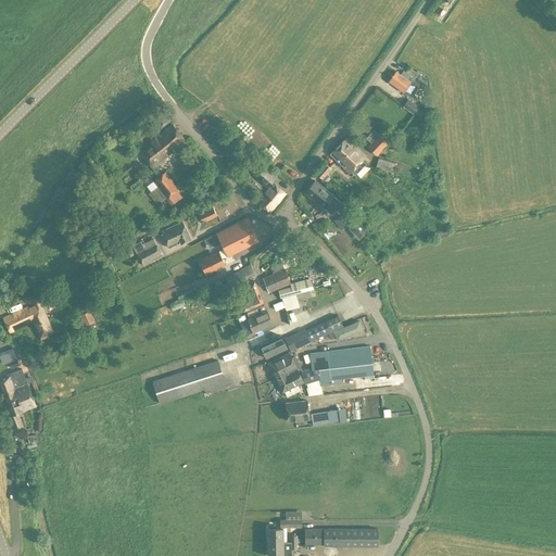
[(458,10),(464,14),(470,4),(464,1),(458,10)]
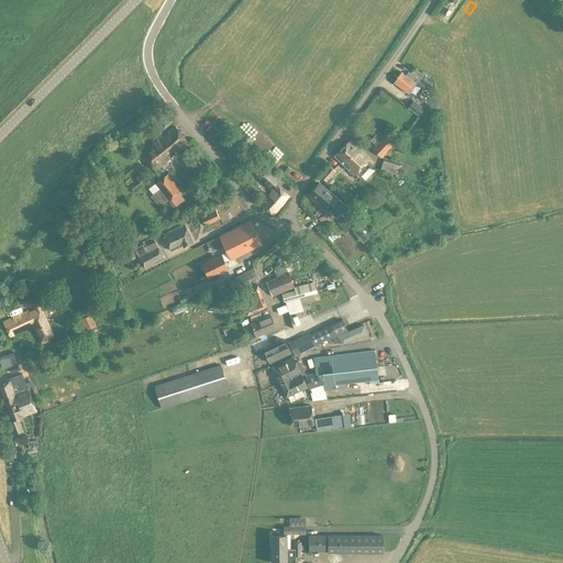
[(439,14),(454,20),(459,8),(444,2),(439,14)]
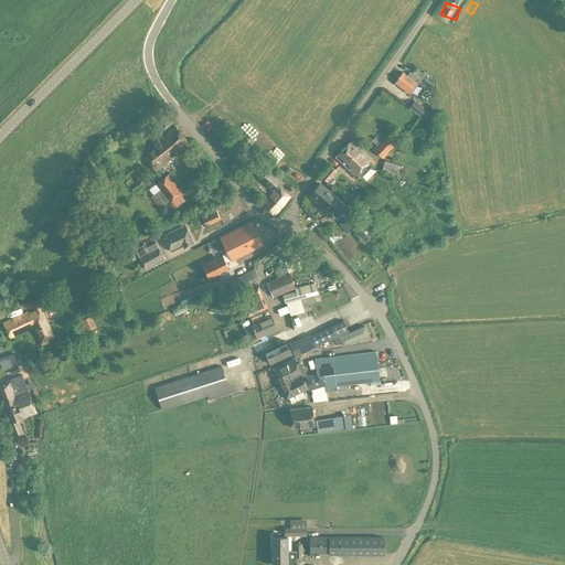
[(418,85),(420,86),(428,75),(425,72),(423,74),(416,70),(413,74),(411,73),(407,76),(403,73),(396,84),(411,95),(418,85)]
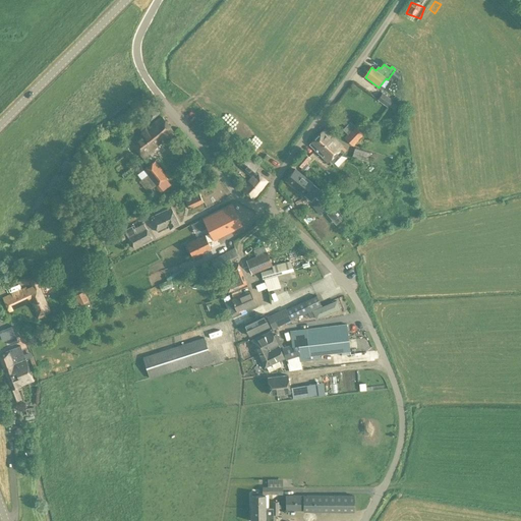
[(383,94),(378,101),(388,108),(393,101),(383,94)]
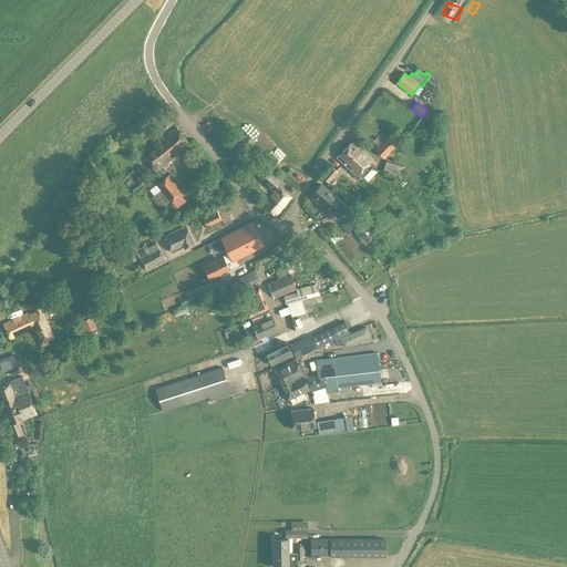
[(213,126),(223,122),(216,107),(206,111),(213,126)]
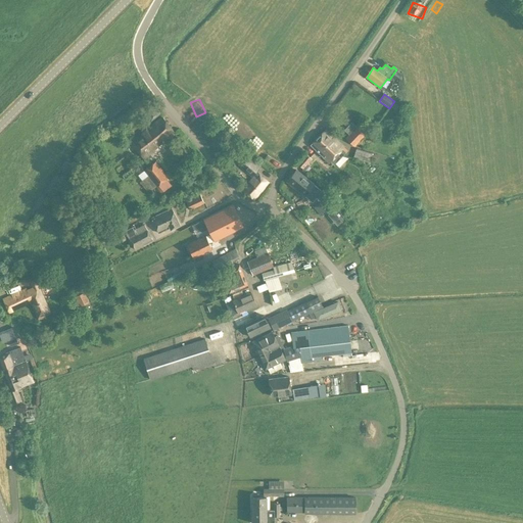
[(153,103),(142,111),(152,124),(162,115),(153,103)]
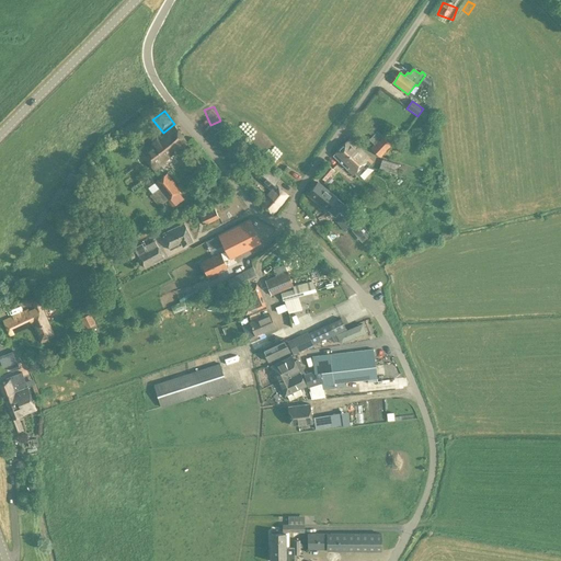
[(284,160),(294,149),(255,112),(245,122),(284,160)]
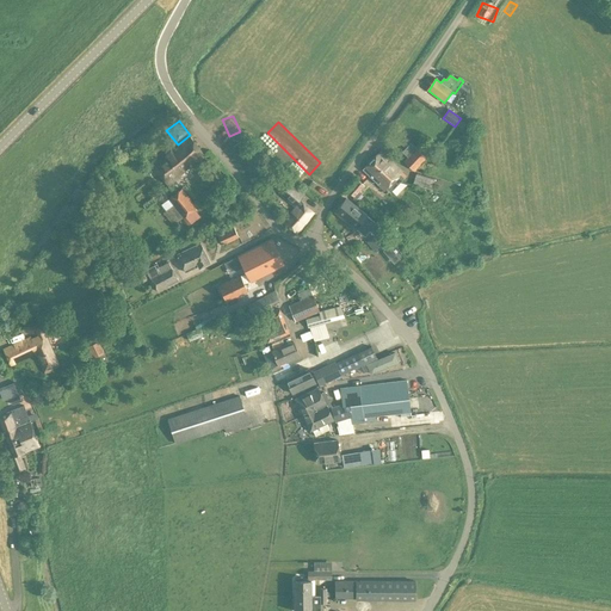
[(191,137),(154,167),(168,186),(181,177),(180,176),(205,156),(191,137)]
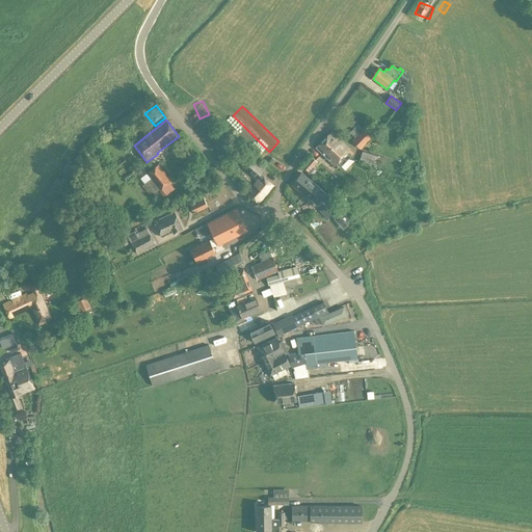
[(217,133),(211,123),(203,128),(208,138),(217,133)]
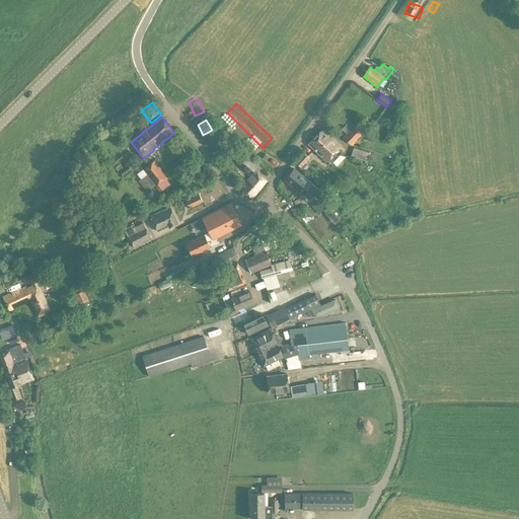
[(352,129),(351,128),(344,138),(351,144),(357,136),(359,138),(363,132),(355,126),(352,129)]
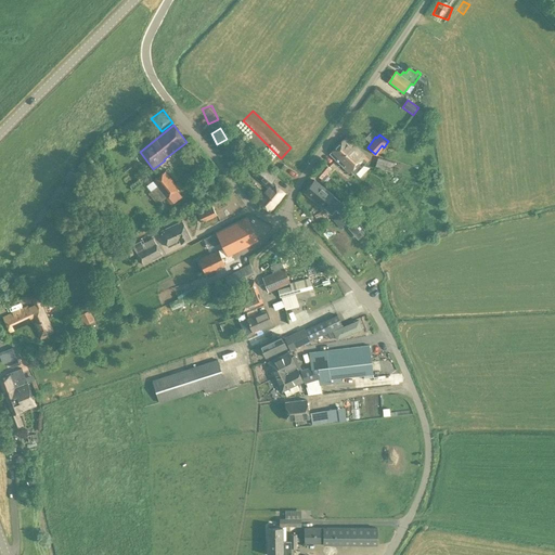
[(346,138),(338,146),(362,169),(368,163),(365,160),(368,158),(346,138)]
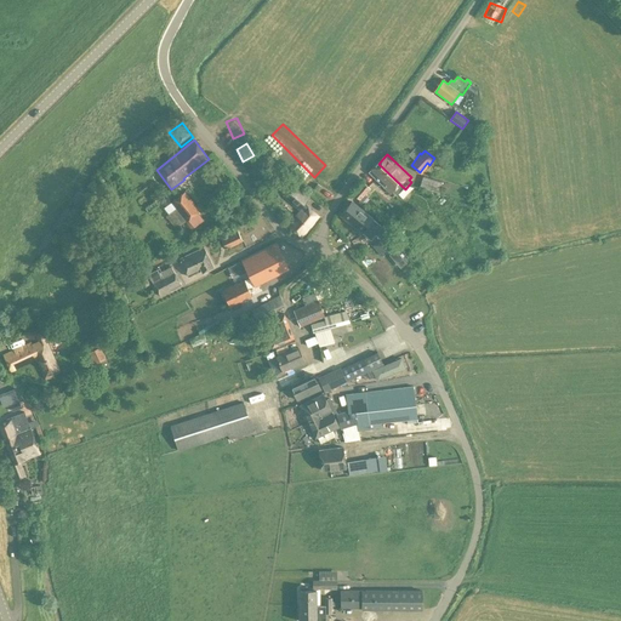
[(405,189),(379,164),(369,172),(392,194),(393,193),(397,197),(405,189)]
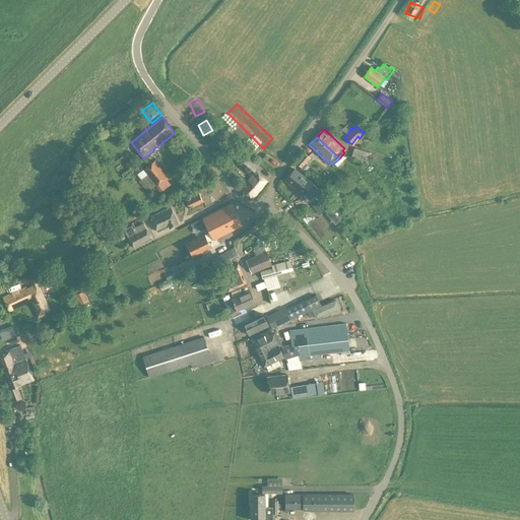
[(368,163),(371,154),(354,149),(351,158),(368,163)]
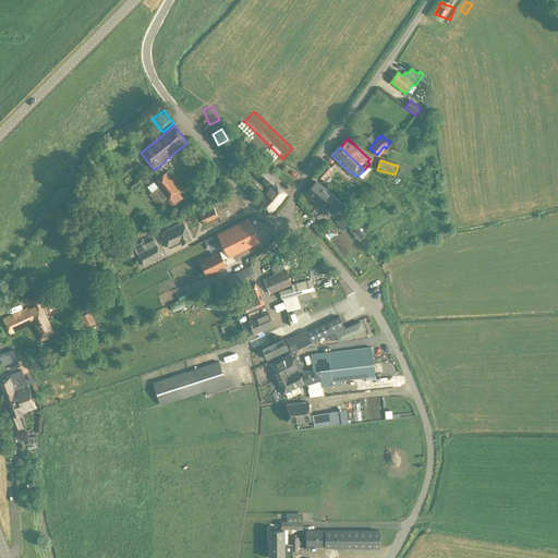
[(325,181),(329,177),(331,179),(337,173),(335,171),(327,165),(317,174),(325,181)]
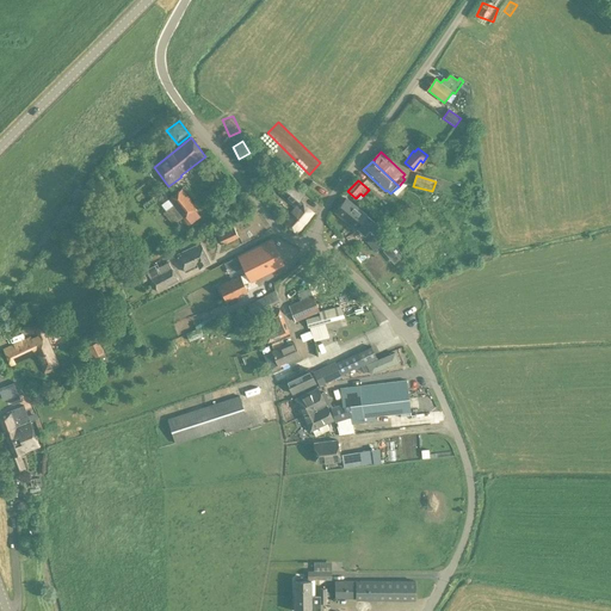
[(290,184),(279,195),(294,208),(304,196),(290,184)]
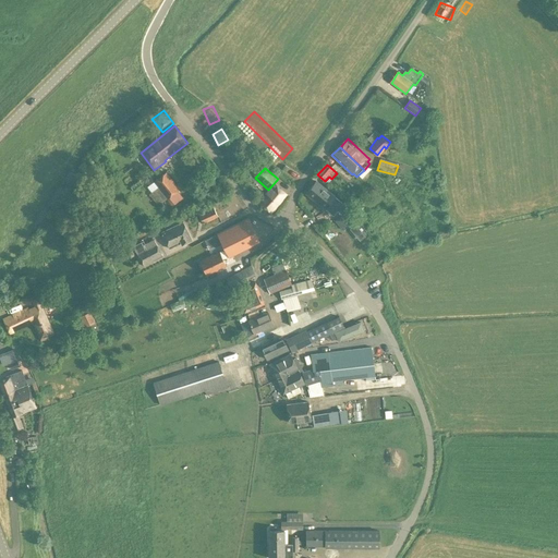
[(159,206),(180,190),(167,173),(155,182),(159,189),(150,195),(159,206)]
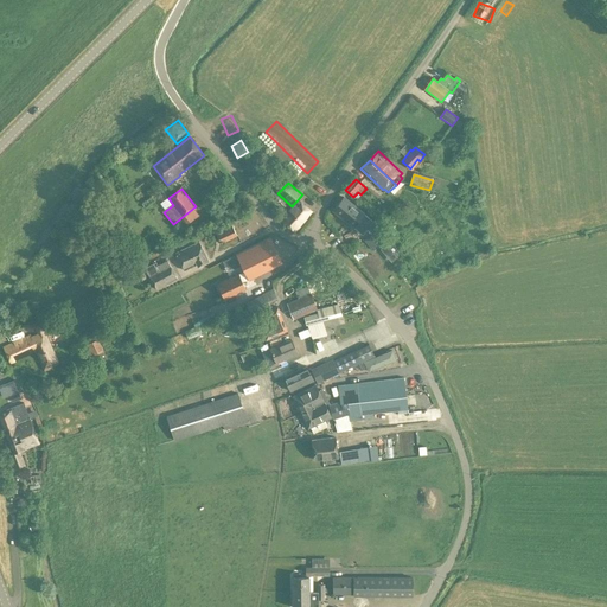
[(365,215),(344,198),(333,211),(353,228),(365,215)]
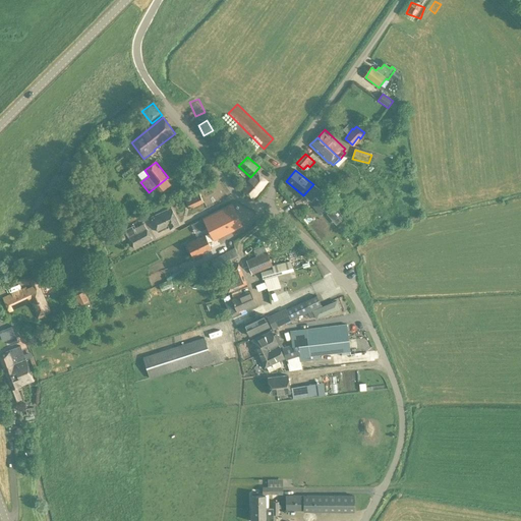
[(256,173),(242,190),(253,199),(268,182),(256,173)]
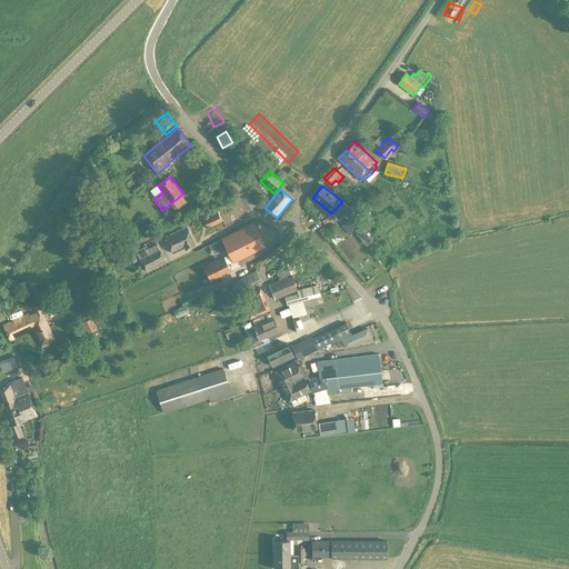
[(208,229),(222,222),(218,212),(203,220),(208,229)]
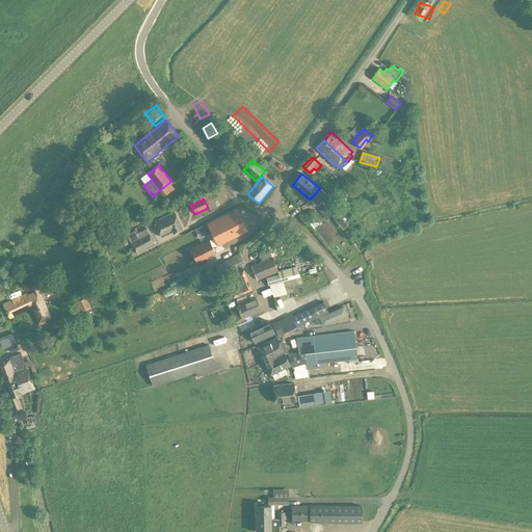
[(219,246),(248,232),(237,209),(207,223),(219,246)]
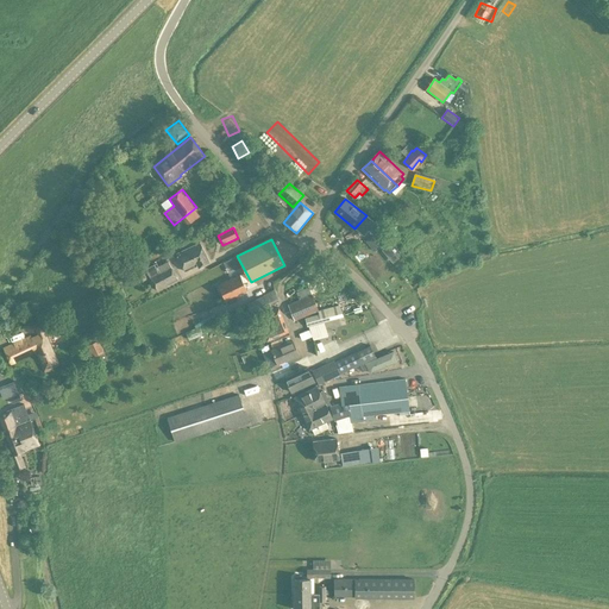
[(211,263),(201,244),(176,256),(186,272),(198,267),(199,269),(211,263)]
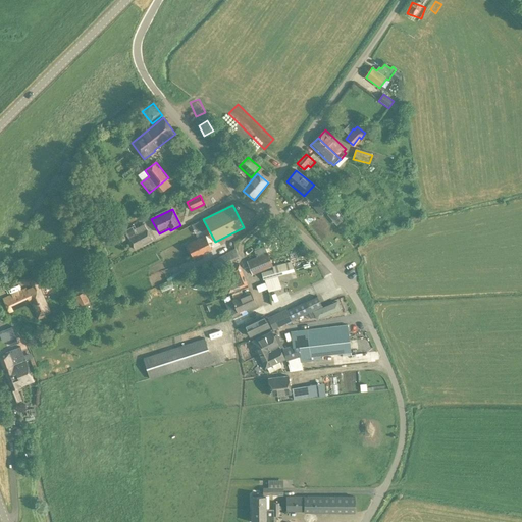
[(398,225),(406,220),(403,216),(396,220),(398,225)]
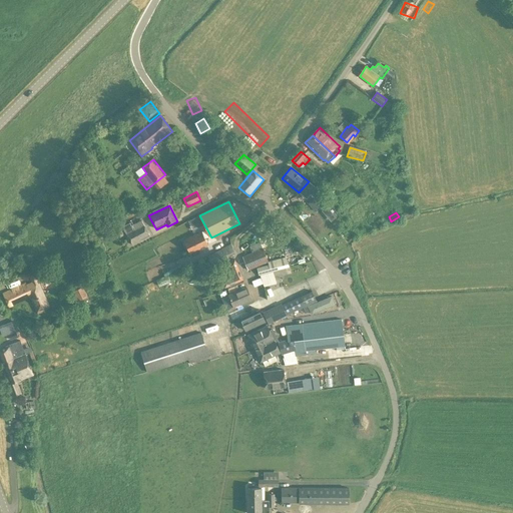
[(122,227),(133,245),(150,236),(142,220),(133,225),(132,222),(122,227)]
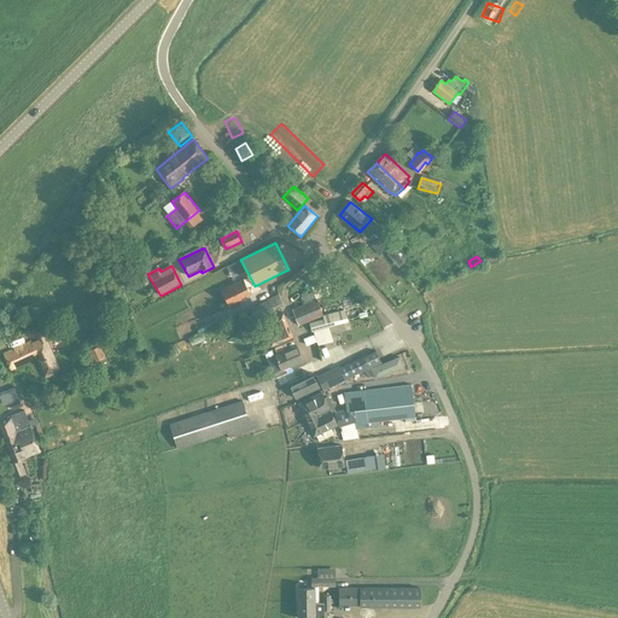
[(152,283),(147,273),(138,279),(143,287),(152,283)]
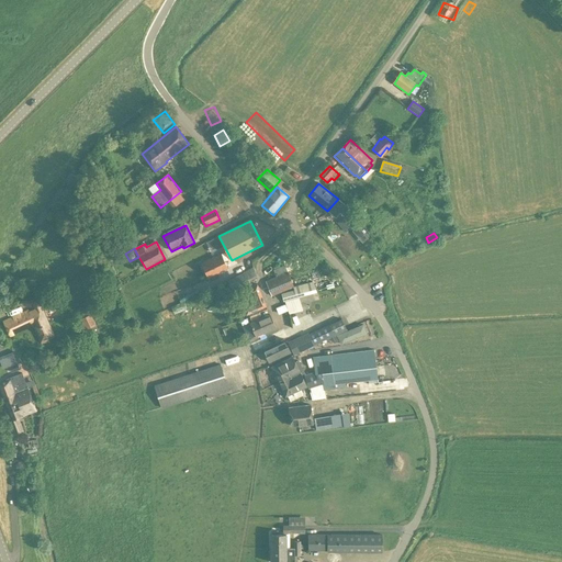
[(228,269),(222,255),(202,263),(211,282),(220,278),(217,273),(228,269)]
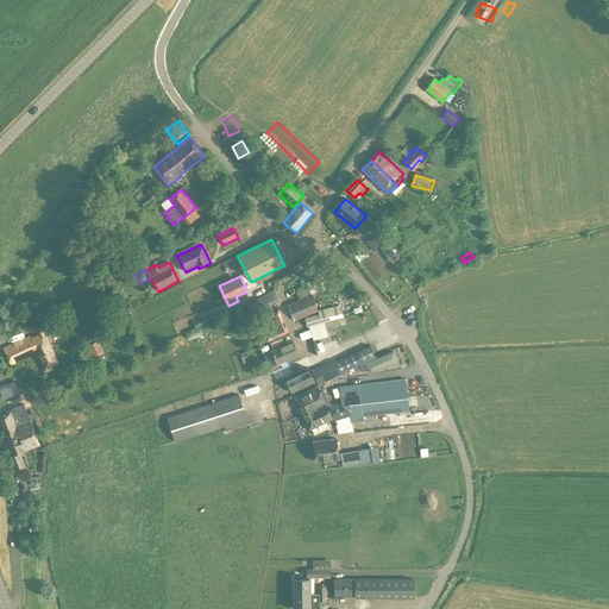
[(110,302),(120,296),(115,287),(106,292),(110,302)]
